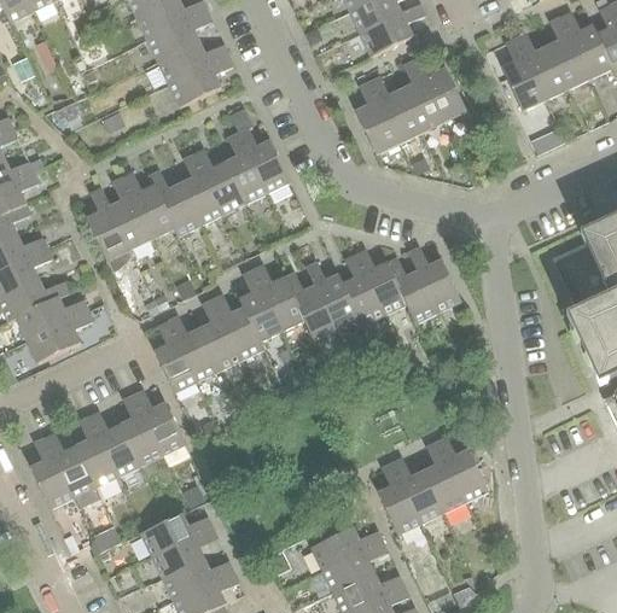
[(33,10),(28,0),(0,0),(0,3),(10,22),(33,10)]
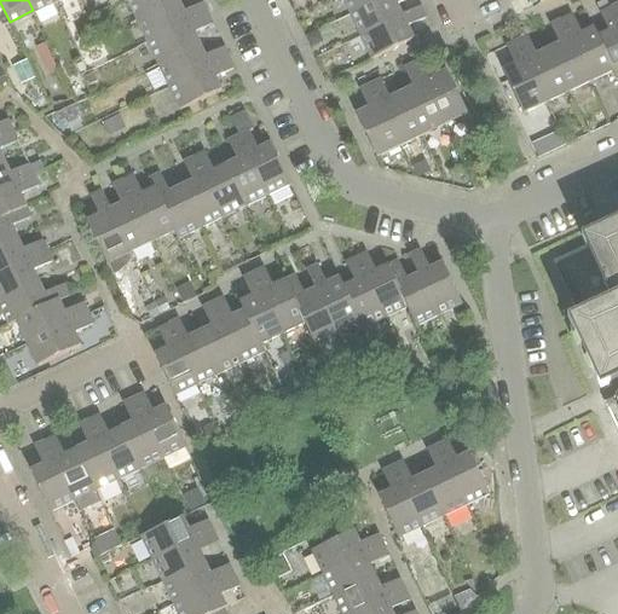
[(28,0),(33,10),(53,0),(28,0)]
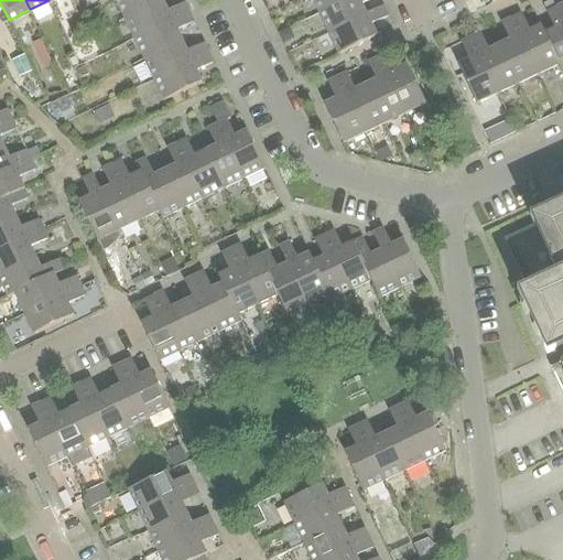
[(117,0),(125,14),(155,0),(117,0)]
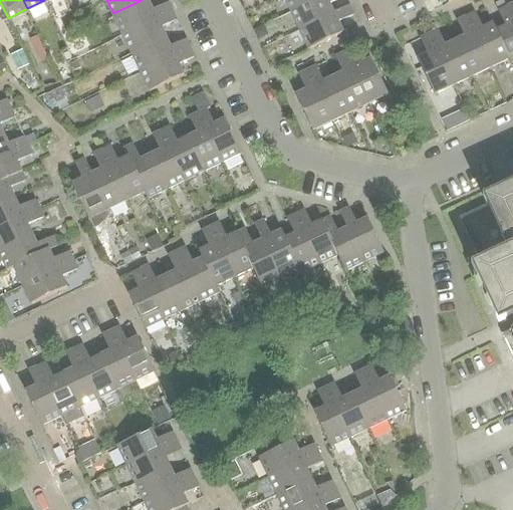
[(142,0),(113,13),(122,32),(173,8),(169,0),(166,0),(153,6),(150,0),(142,0)]
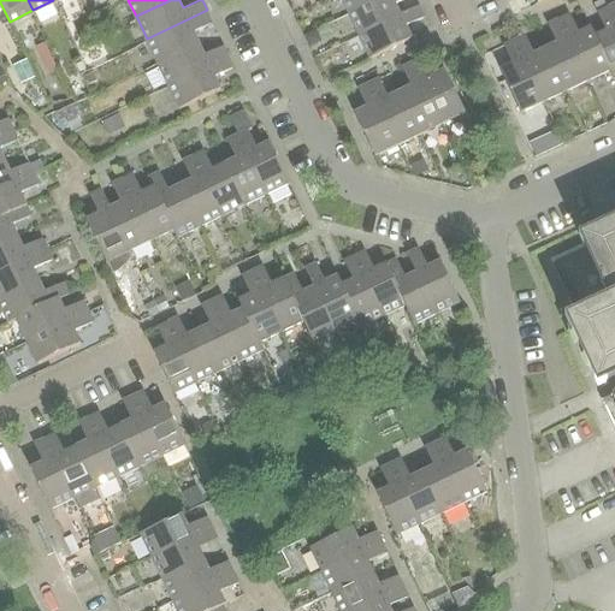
[(343,0),(348,10),(368,0),(343,0)]
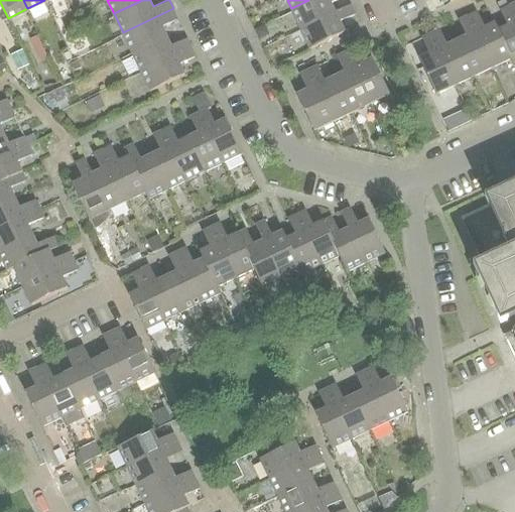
[(331,0),(308,0),(291,8),(300,27),(336,10),(335,9),(331,0)]
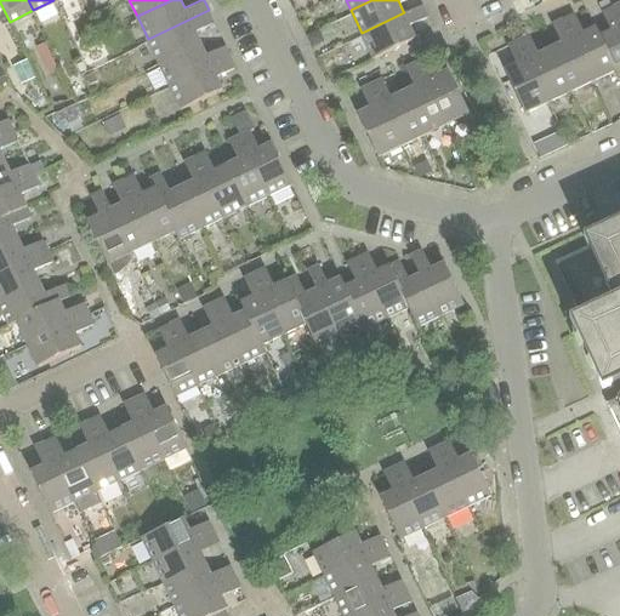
[(409,22),(428,13),(422,1),(403,11),(404,12),(362,33),(373,56),(415,35),(409,22)]
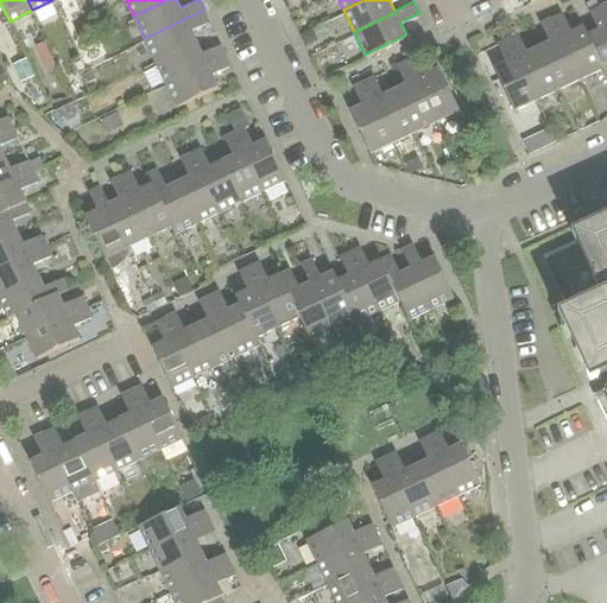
[(602,64),(600,65),(604,73),(606,71),(606,18),(600,2),(598,4),(589,7),(598,26),(587,32),(602,64)]
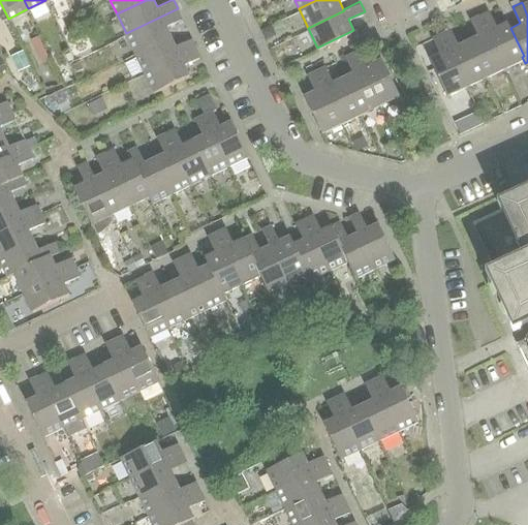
[(178,8),(126,33),(134,52),(171,35),(165,25),(182,17),(178,8)]
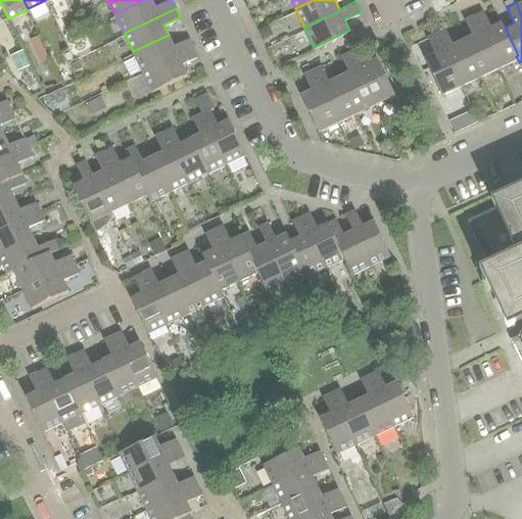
[(474,13),(499,64),(516,56),(518,55),(505,28),(501,19),(490,25),(483,9),(474,13)]
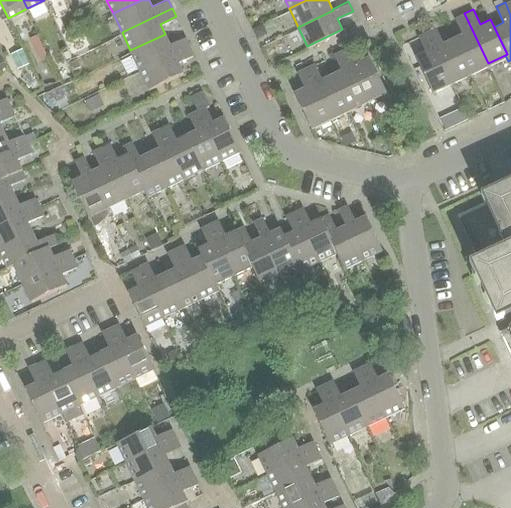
[(453,37),(470,72),(488,63),(464,13),(456,16),(463,32),(453,37)]
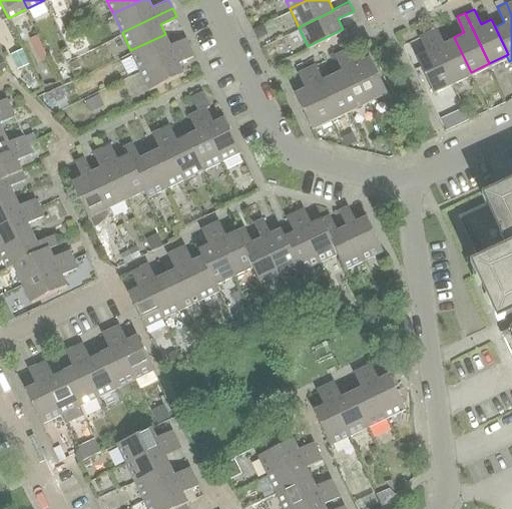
[(262,23),(251,27),(257,38),(263,35),(265,29),(262,23)]
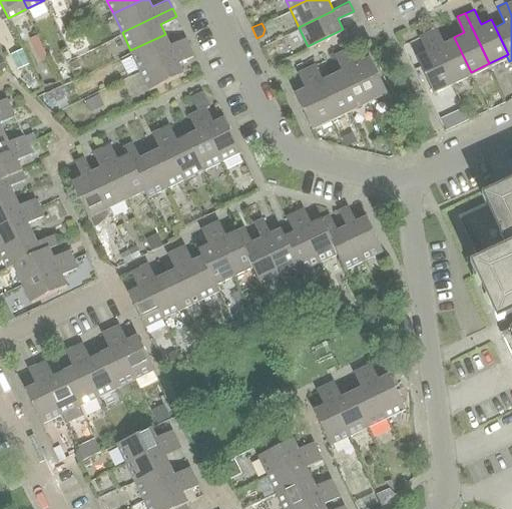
[(428,30),(452,81),(471,72),(454,37),(444,41),(437,26),(428,30)]
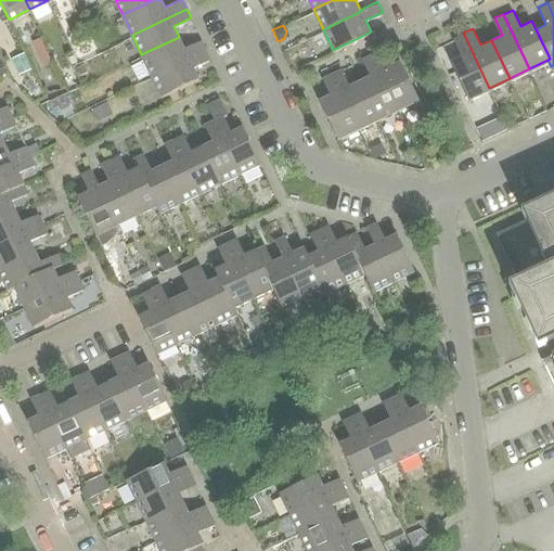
[(468,98),(489,88),(463,33),(454,37),(462,54),(451,60),(468,98)]
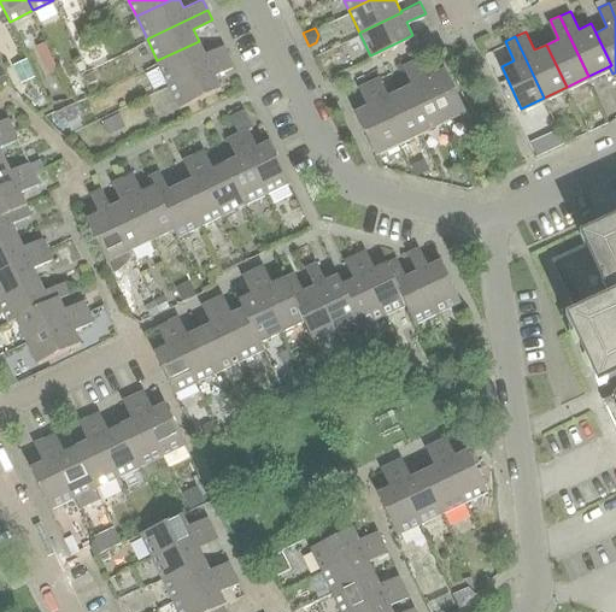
[(199,41),(157,60),(168,83),(229,54),(223,42),(205,52),(199,41)]
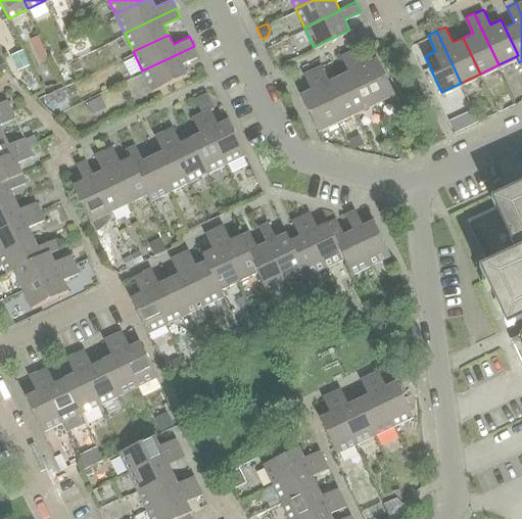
[(350,49),(376,101),(395,92),(378,56),(367,61),(359,45),(350,49)]
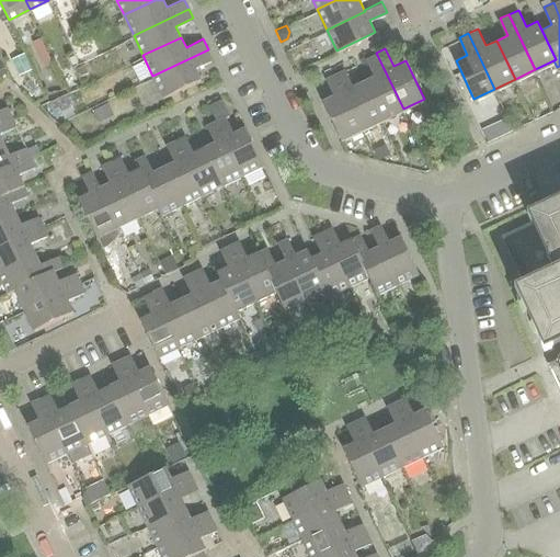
[(213,58),(208,49),(152,76),(162,97),(201,78),(195,66),(213,58)]
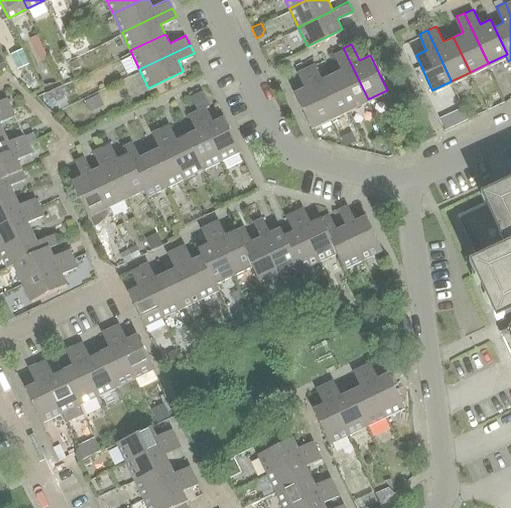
[(42,46),(35,49),(40,60),(47,57),(42,46)]
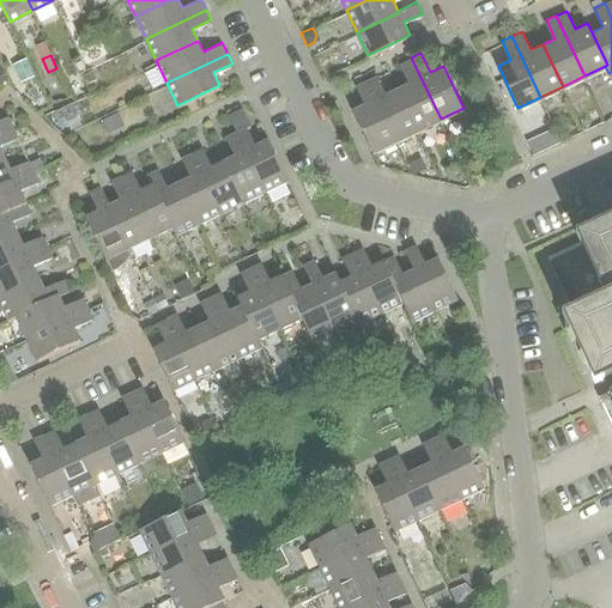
[(398,87),(418,129),(441,119),(411,58),(400,62),(408,81),(398,87)]
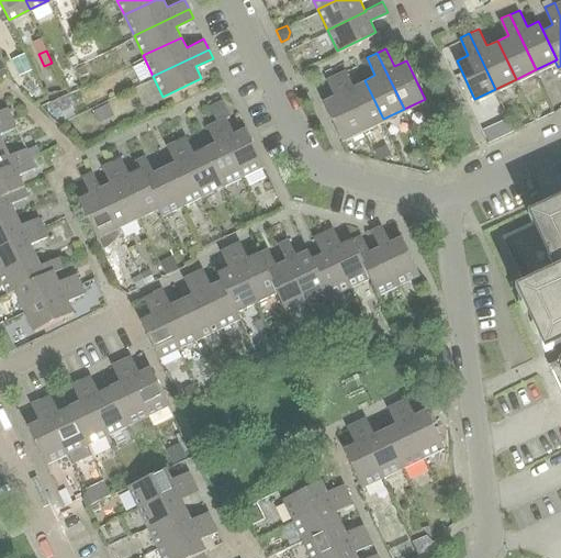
[(23,55),(12,59),(19,74),(30,68),(23,55)]
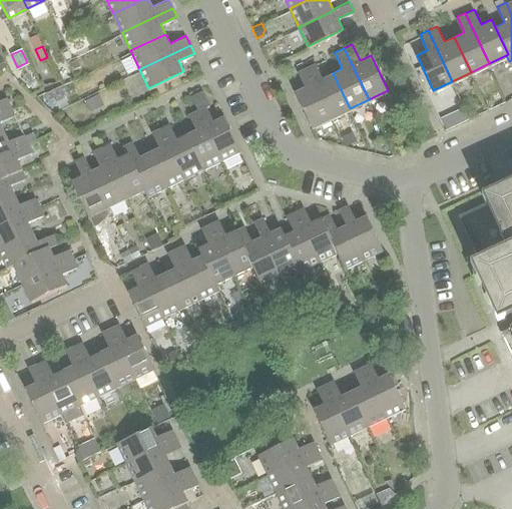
[(76,57),(69,61),(73,68),(79,65),(76,57)]
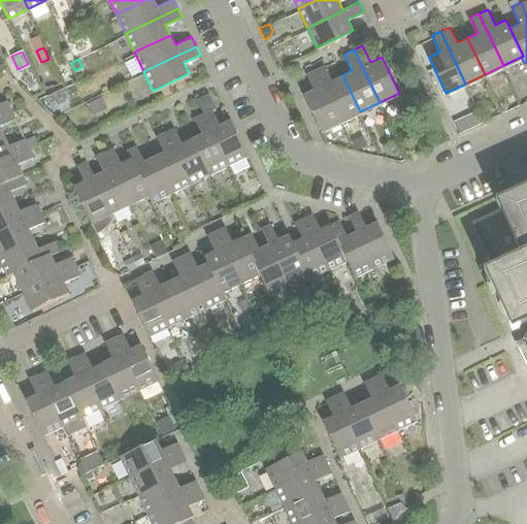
[(315,68),(340,121),(360,111),(342,75),(332,80),(324,64),(315,68)]
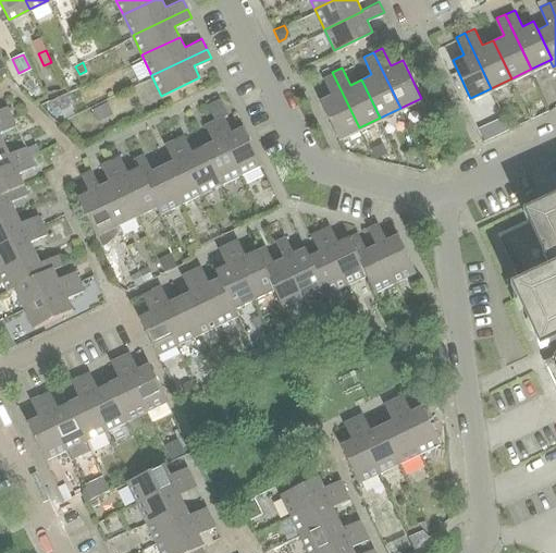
[(338,138),(340,137),(359,127),(332,72),(323,76),(332,94),(320,99),(338,138)]
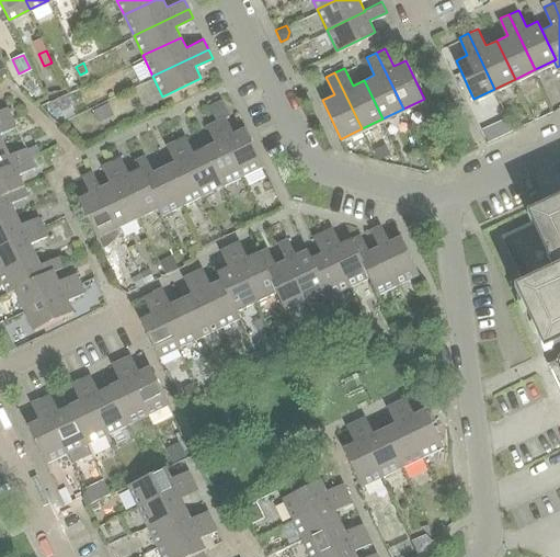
[(216,118),(215,120),(242,174),(263,165),(244,126),(233,132),(225,115),(228,113),(221,99),(209,105),(216,118)]
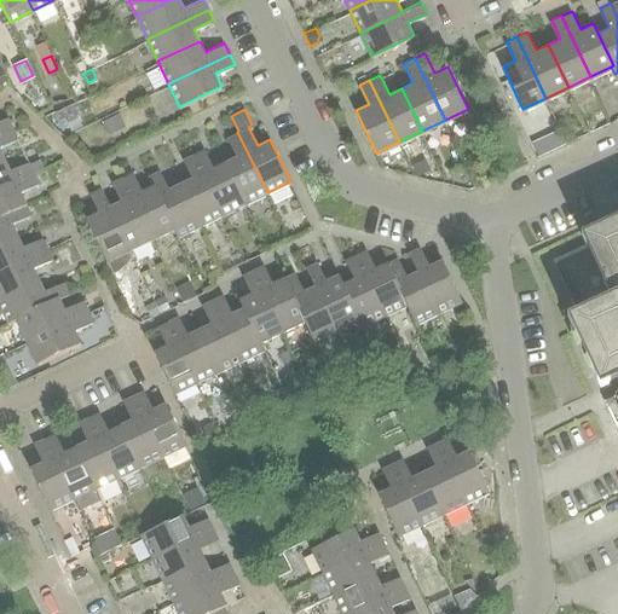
[(117,113),(102,120),(108,133),(123,126),(117,113)]
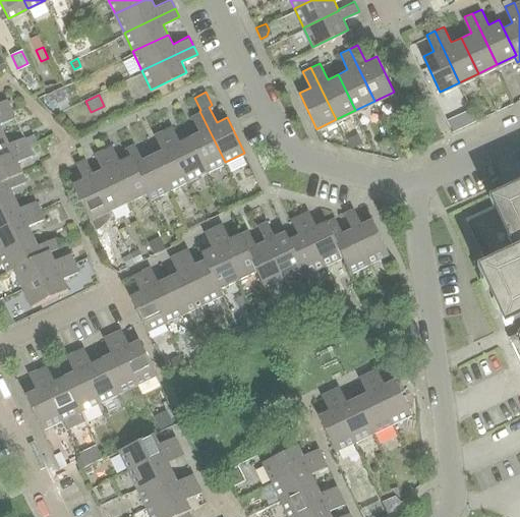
[(0,111),(11,106),(6,98),(0,101),(0,111)]
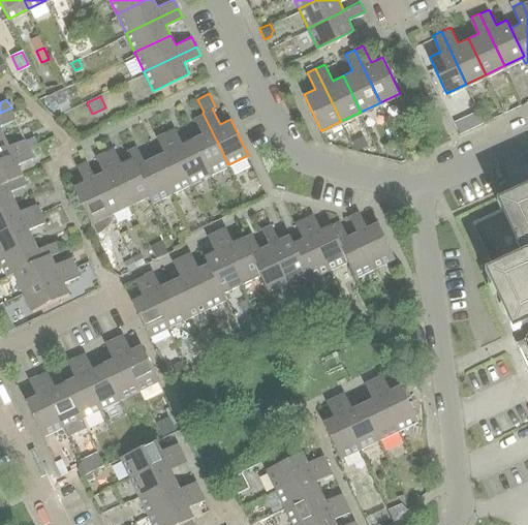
[(0,136),(4,134),(0,127),(0,124),(16,117),(11,107),(0,113),(0,136)]
